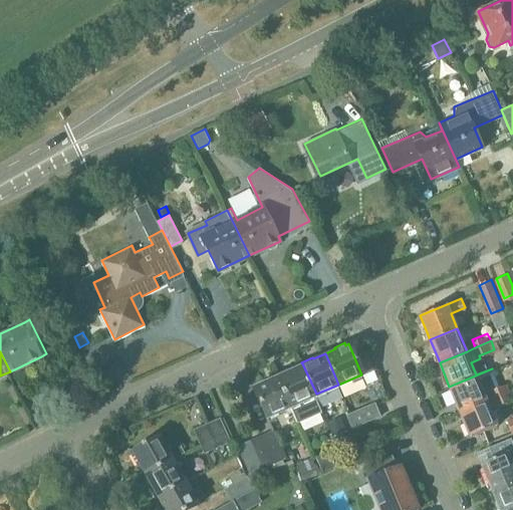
[(299,365),(298,363),(288,368),(288,370),(279,374),(293,405),(299,418),(322,408),(316,394),(302,363),(299,365)]
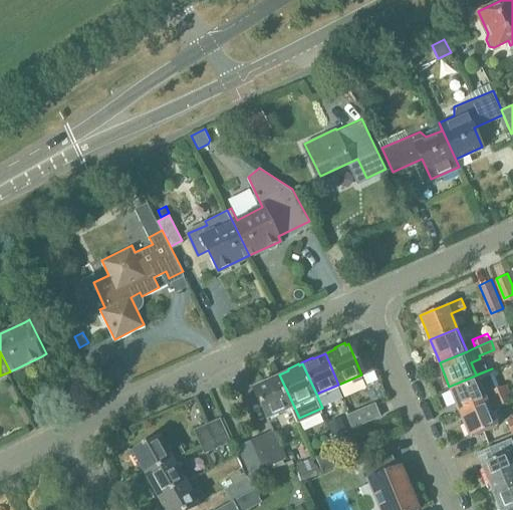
[(499,384),(492,368),(449,387),(459,410),(509,390),(506,380),(499,384)]
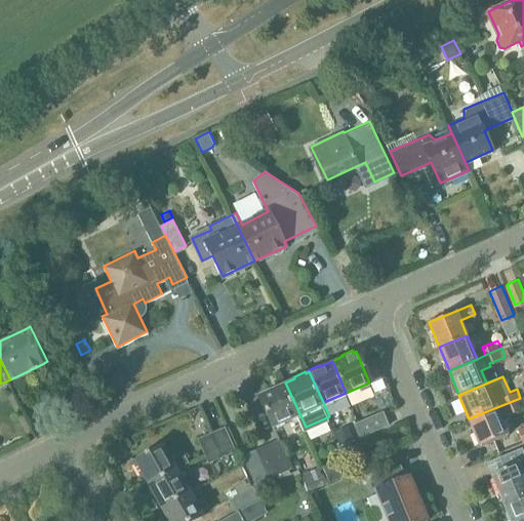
[(299,413),(285,383),(272,389),(271,387),(260,392),(262,393),(259,394),(273,425),(299,413)]
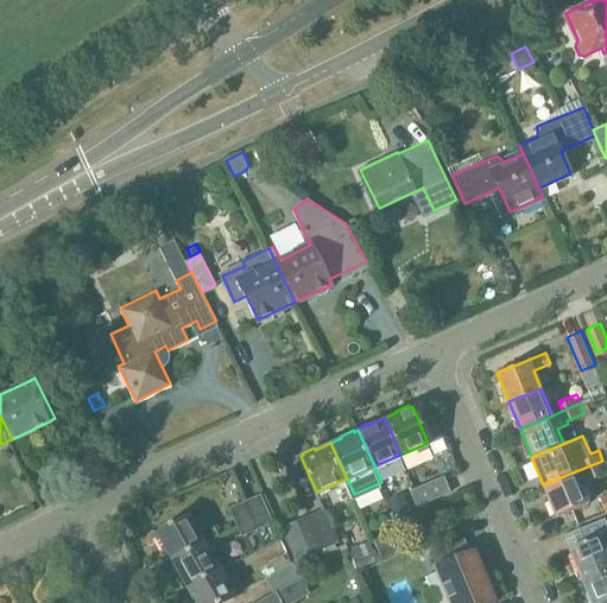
[(555,514),(587,500),(580,483),(590,480),(589,477),(606,469),(602,461),(543,484),(555,514)]
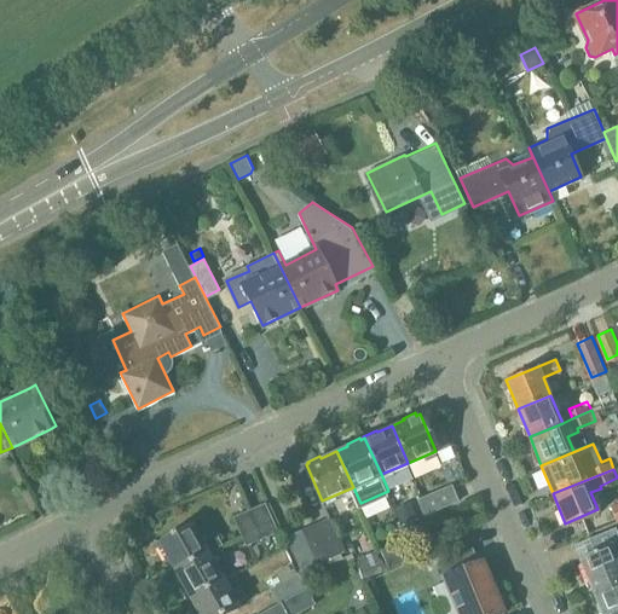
[(425,513),(456,498),(450,484),(419,497),(425,513)]
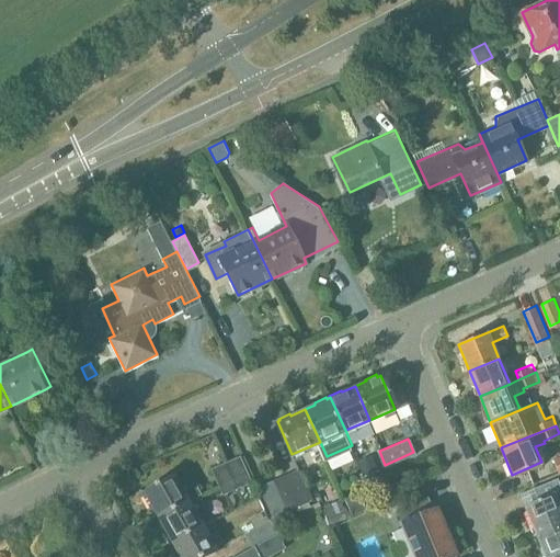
[(364,475),(379,468),(373,453),(357,459),(364,475)]
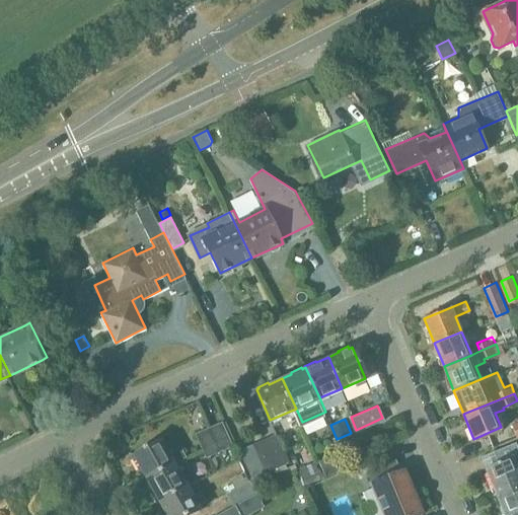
[(219,449),(231,443),(221,421),(209,427),(219,449)]
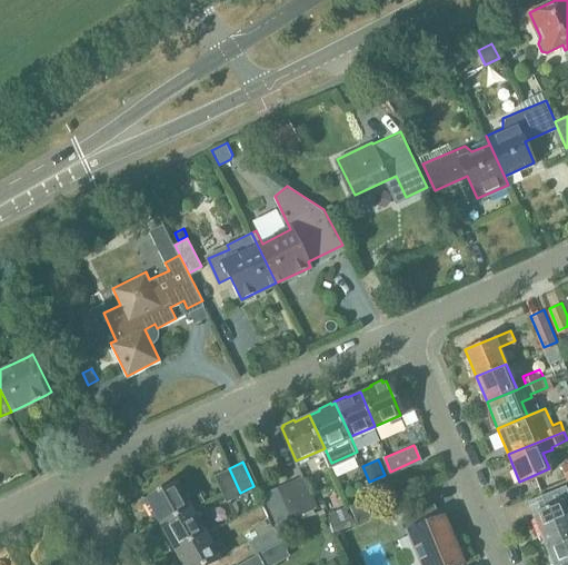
[(227,498),(240,493),(229,468),(216,474),(227,498)]
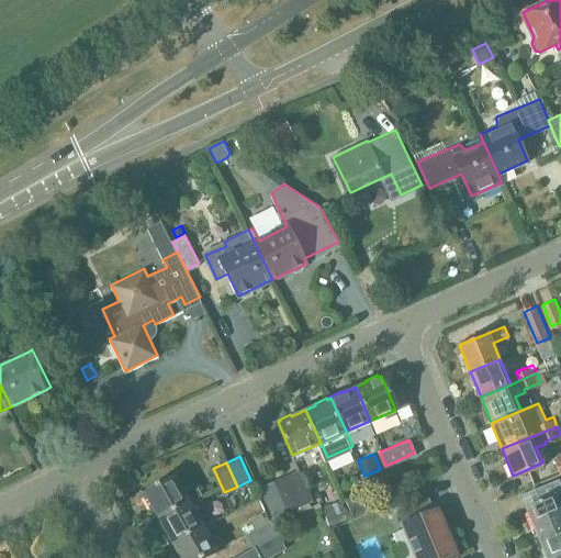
[(300,468),(284,476),(298,504),(299,506),(314,500),(313,498),(300,468)]
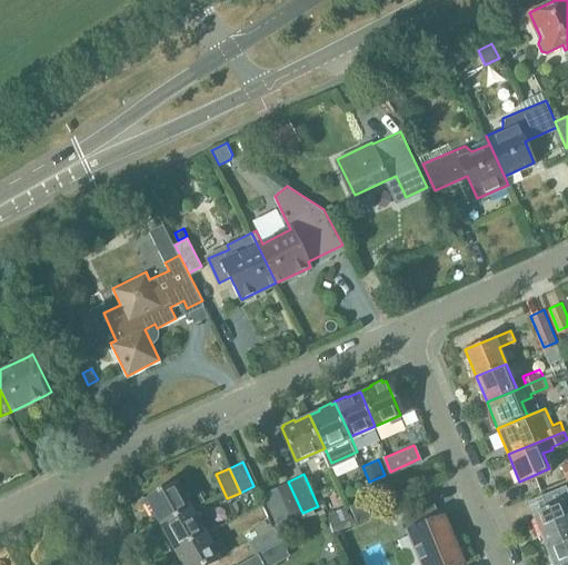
[(176,482),(148,498),(161,523),(162,524),(202,502),(206,499),(198,487),(196,488),(183,495),(176,482)]
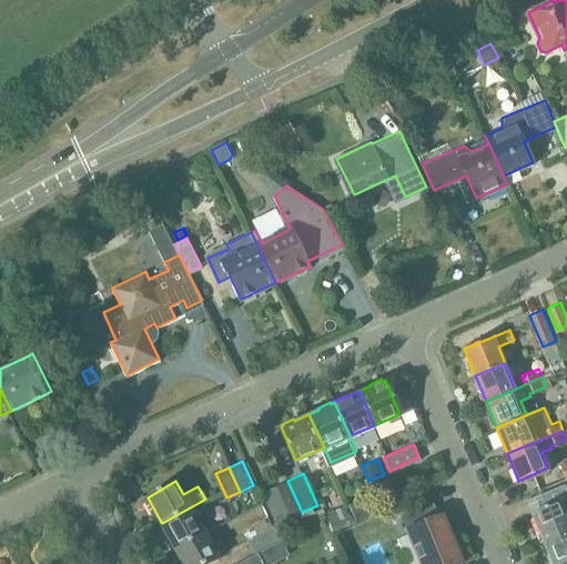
[(287,481),(274,486),(289,515),(289,517),(302,512),(301,510),(287,481)]
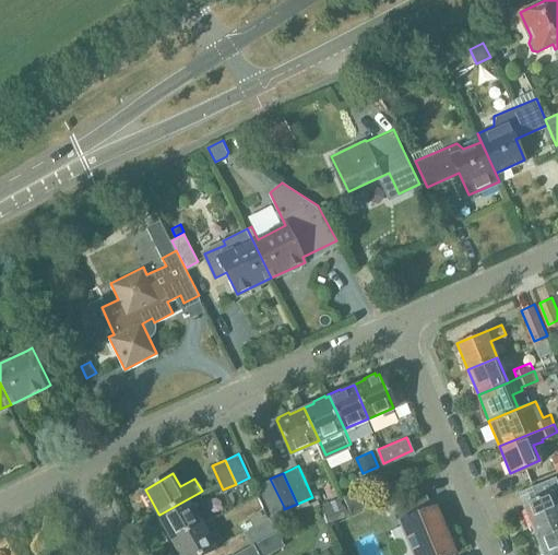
[(557,479),(556,474),(527,486),(533,499),(523,503),(534,529),(557,518),(557,479)]
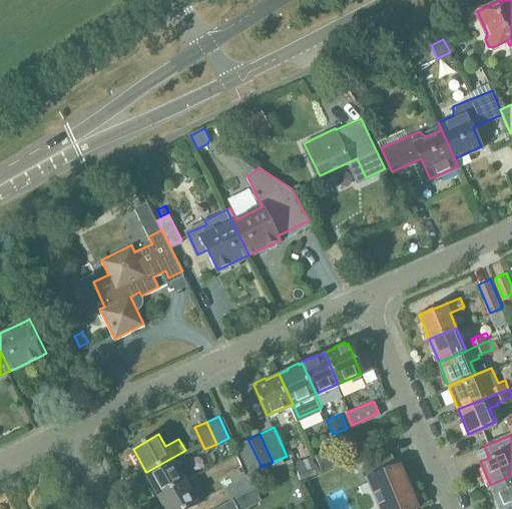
[(354,437),(341,442),(347,454),(359,449),(354,437)]
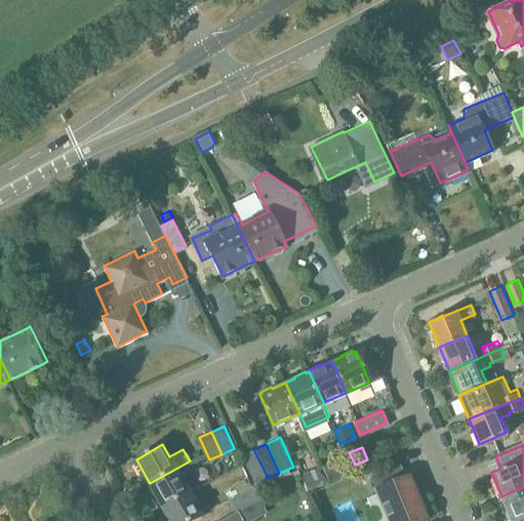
[(253,449),(243,454),(255,481),(256,483),(267,478),(267,476),(253,449)]
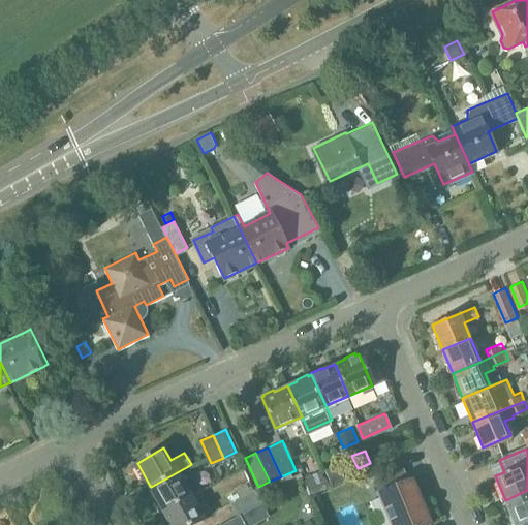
[(188,466),(151,487),(164,511),(190,495),(200,490),(188,466)]
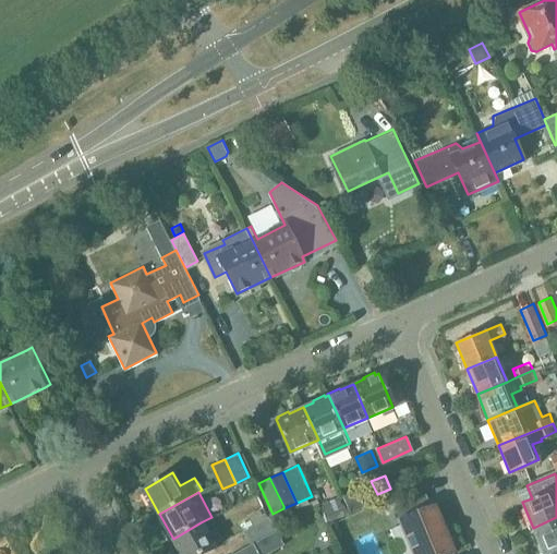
[(431,506),(425,493),(399,503),(404,517),(399,519),(412,553),(444,553),(449,552),(449,551),(452,550),(434,504),(431,506)]
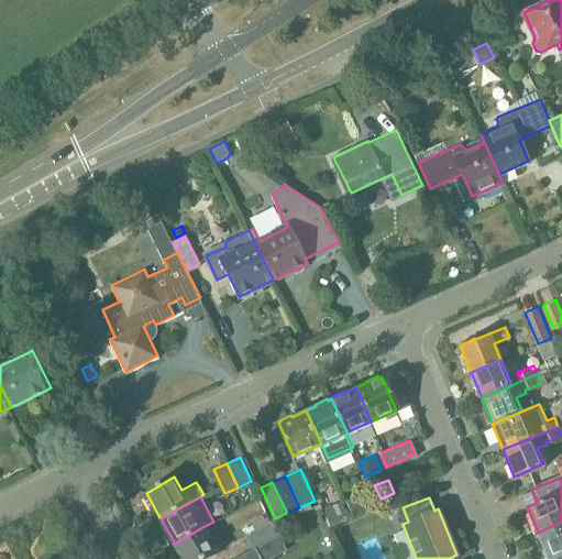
[(331,525),(349,518),(342,500),(326,505),(331,525)]
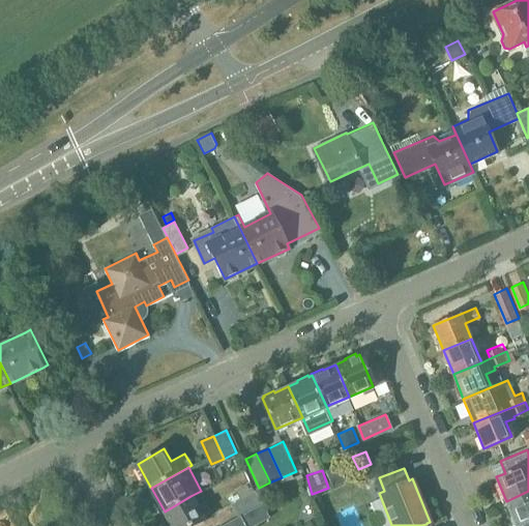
[(256,490),(232,503),(239,516),(240,516),(263,502),(264,502),(269,499),(264,490),(258,493),(256,490)]
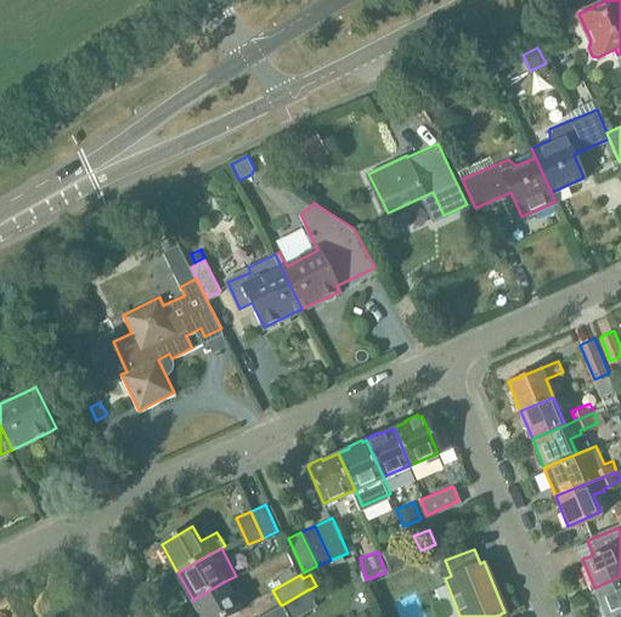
[(620,576),(594,588),(607,616),(620,610),(620,576)]
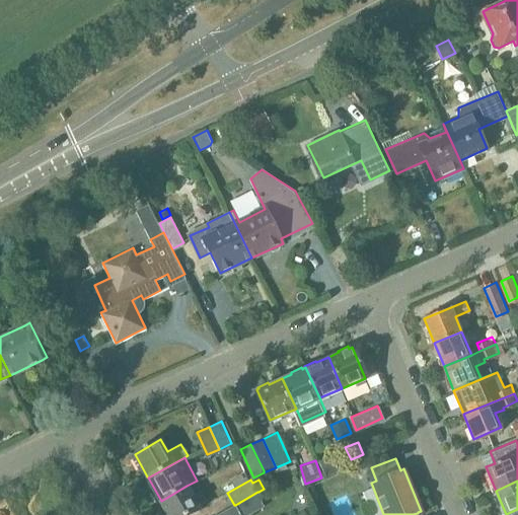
[(187,486),(161,501),(168,514),(186,514),(199,508),(187,486)]
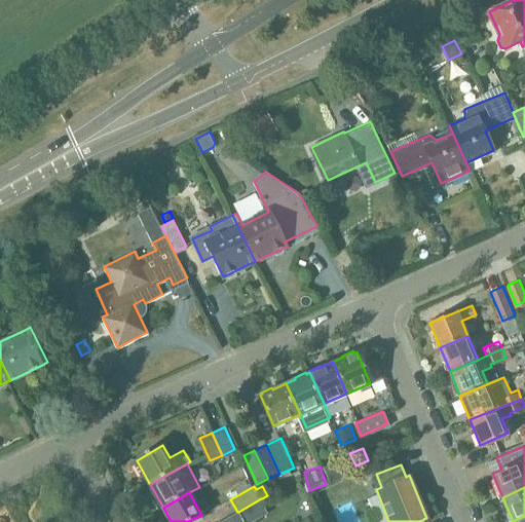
[(261,498),(238,512),(244,521),(250,521),(269,512),(267,510),(262,498),(261,498)]
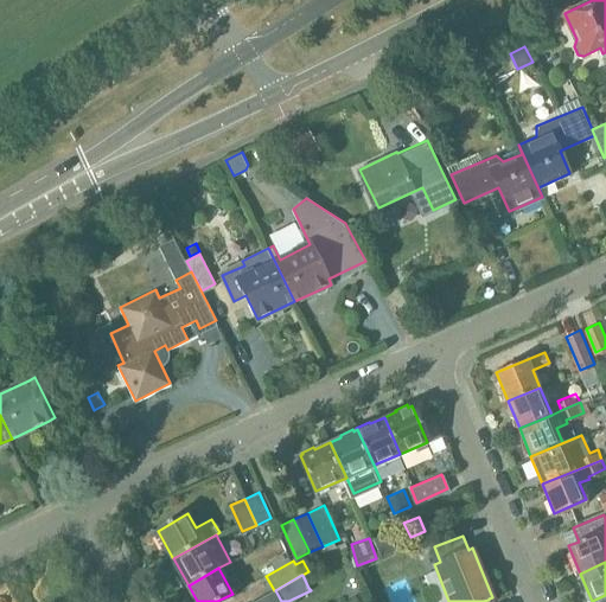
[(281,601),(275,590),(274,590),(253,601),(281,601)]
